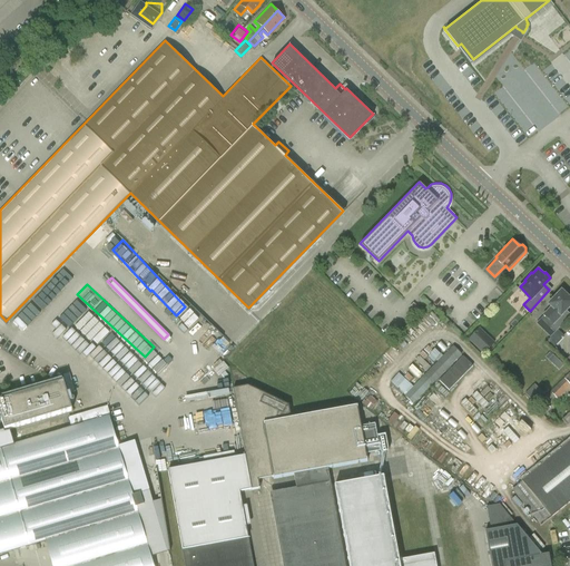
[(564,291),(561,289),(549,301),(552,304),(544,312),(553,321),(550,324),(556,330),(564,320),(559,315),(569,303),(569,293),(566,290),(564,291)]
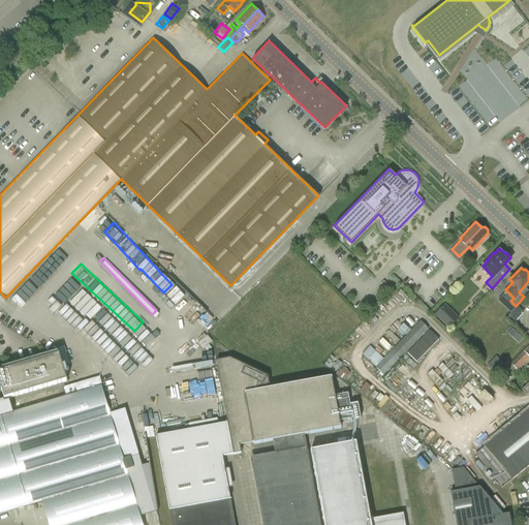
[(74,322),(90,339),(100,329),(89,317),(100,307),(70,276),(60,286),(65,291),(61,297),(64,299),(62,301),(56,294),(48,302),(71,326),(74,322)]
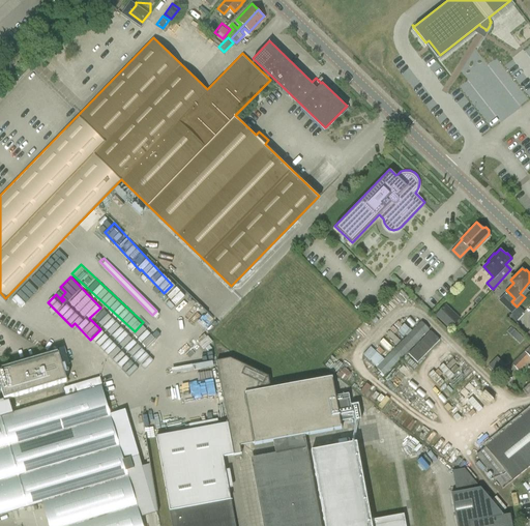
[(444,299),(434,312),(449,325),(460,313),(444,299)]
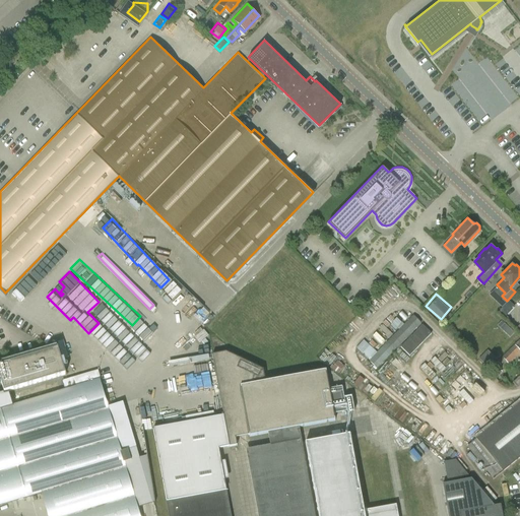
[(102,307),(95,316),(103,321),(109,313),(102,307)]
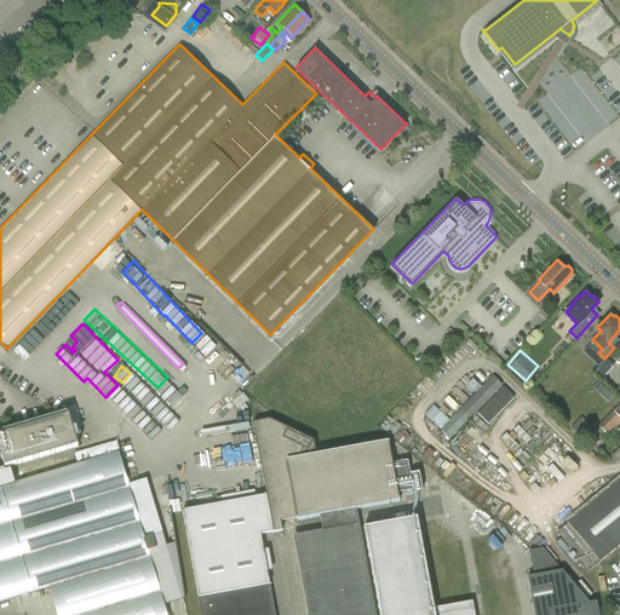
[(493,372),(451,415),(445,411),(448,407),(443,402),(440,406),(435,401),(425,409),(441,425),(440,426),(449,436),(503,381),(493,372)]
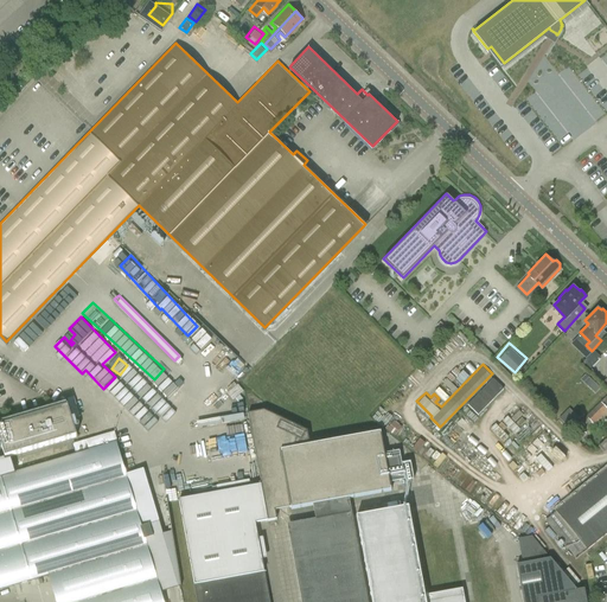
[(121,385),(112,394),(129,412),(139,404),(121,385)]
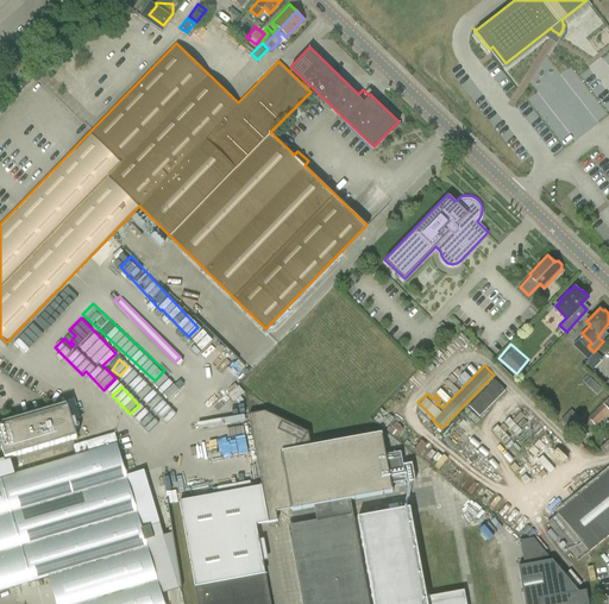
[(608,394),(583,420),(590,427),(595,422),(608,408),(608,394)]
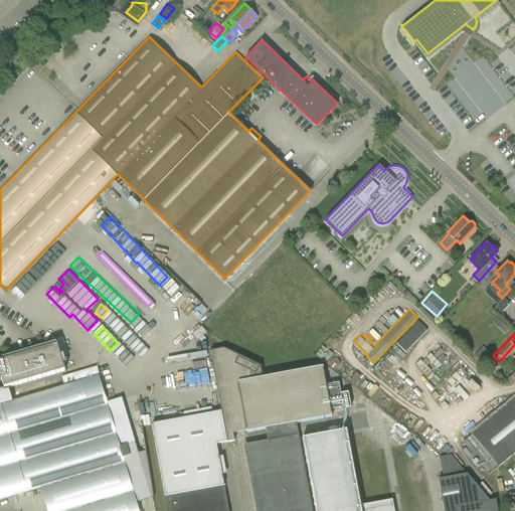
[(64,382),(12,397),(8,384),(64,367),(57,342),(0,358),(0,496),(13,493),(15,499),(31,494),(29,489),(41,485),(48,510),(138,510),(122,455),(130,453),(127,442),(119,445),(98,373),(100,373),(97,363),(61,373),(64,382)]
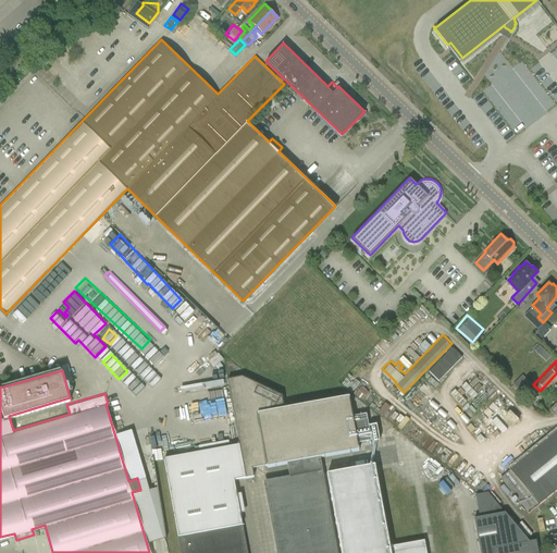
[(532,381),(522,371),(512,381),(523,391),(532,381)]
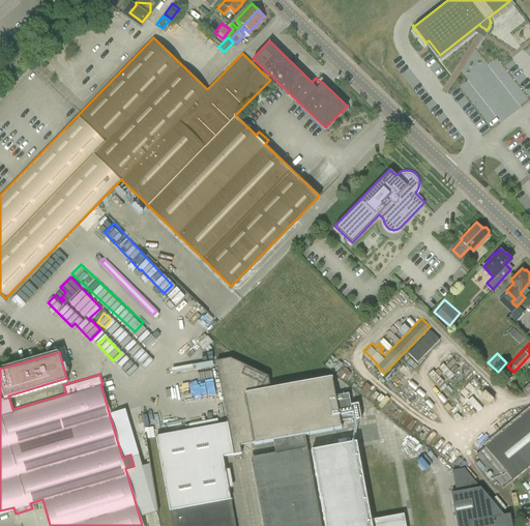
[(231,355),(217,358),(229,420),(234,451),(242,450),(240,442),(254,440),(255,441),(342,426),(341,419),(354,416),(349,391),(335,393),(332,374),(271,385),(269,373),(231,355)]
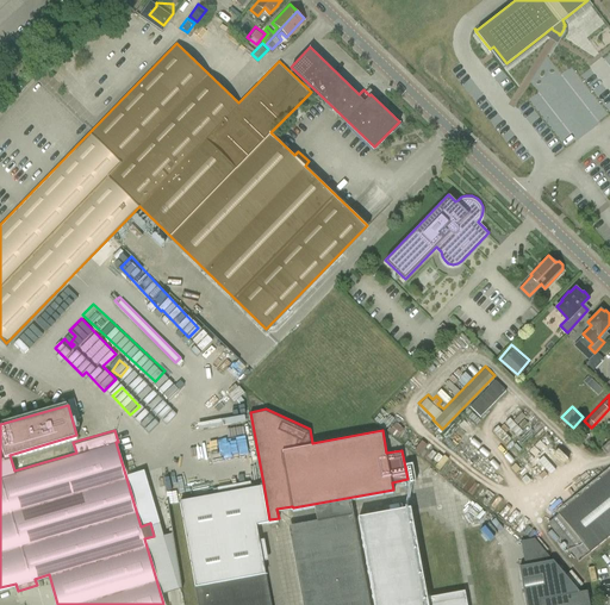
[(397,435),(400,430),(392,424),(388,428),(397,435)]
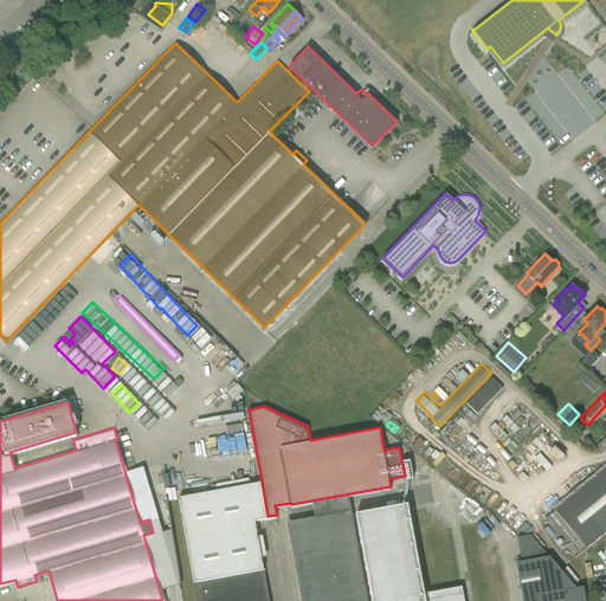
[(584,428),(577,421),(568,428),(580,440),(586,434),(584,431),(585,430),(584,428)]
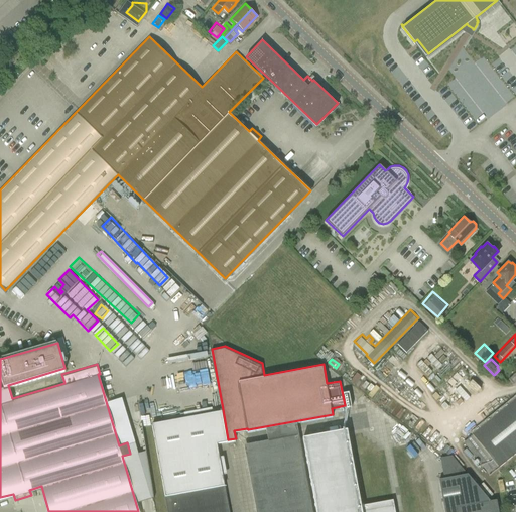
[(515,396),(472,432),(473,432),(464,440),(490,472),(498,465),(515,451),(515,396)]
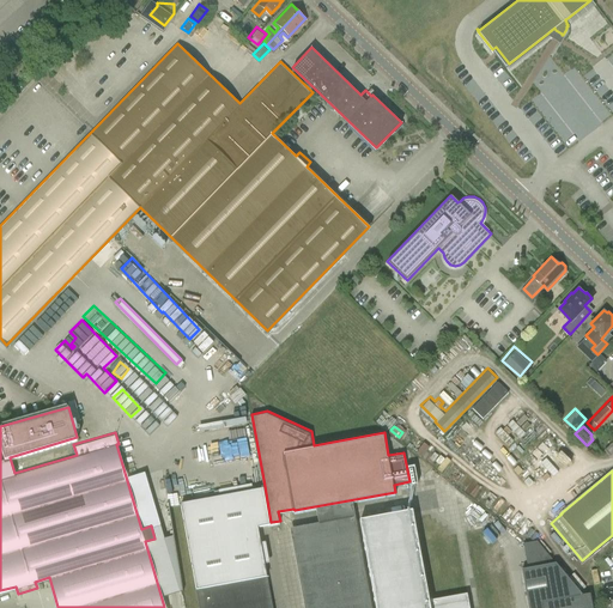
[(265,486),(181,502),(200,607),(273,607),(258,524),(271,522),(265,486)]
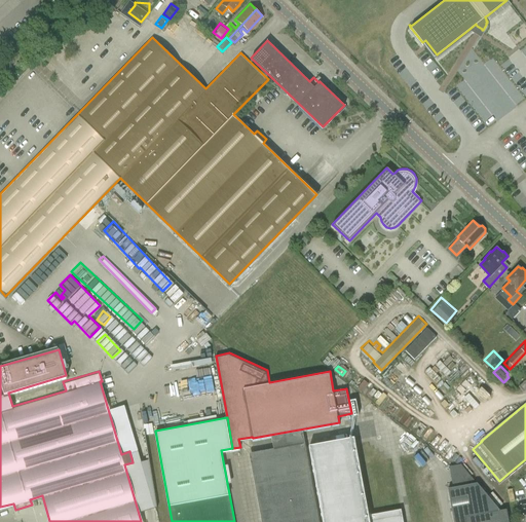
[(318,521),(305,447),(256,456),(267,521),(403,521),(401,509),(369,514),(354,438),(309,445),(323,521),(318,521)]
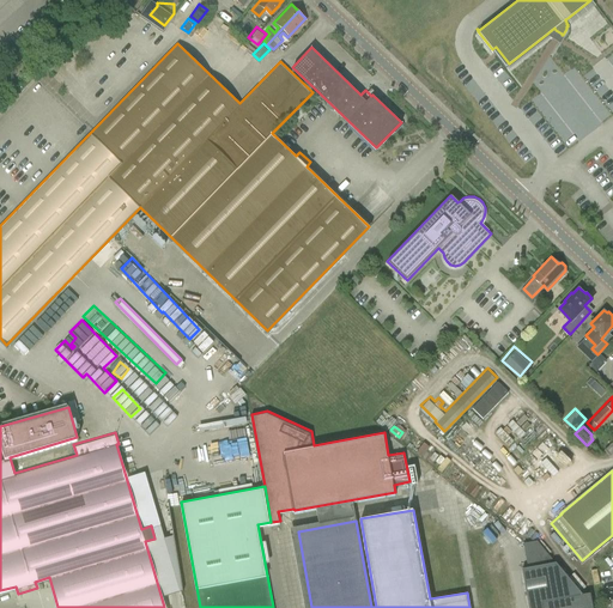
[(523,541),(528,566),(522,567),(529,607),(593,607),(590,591),(583,593),(556,561),(557,561),(538,539),(523,541)]
